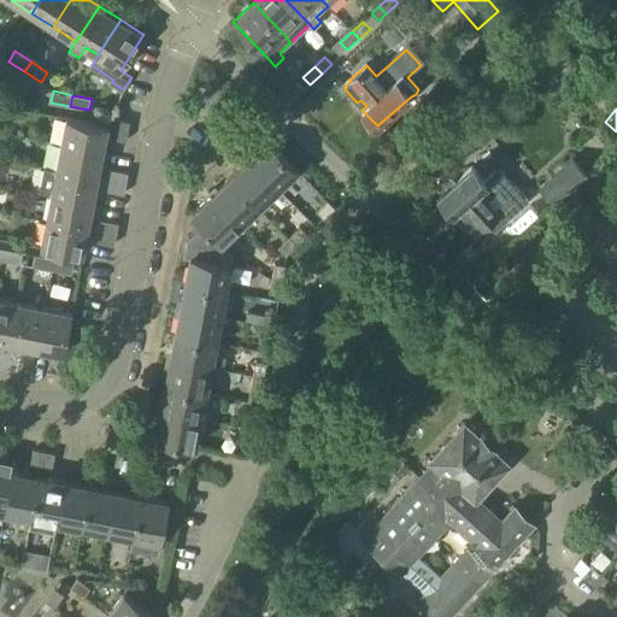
[(62,145),(104,153),(109,125),(68,117),(62,145)]
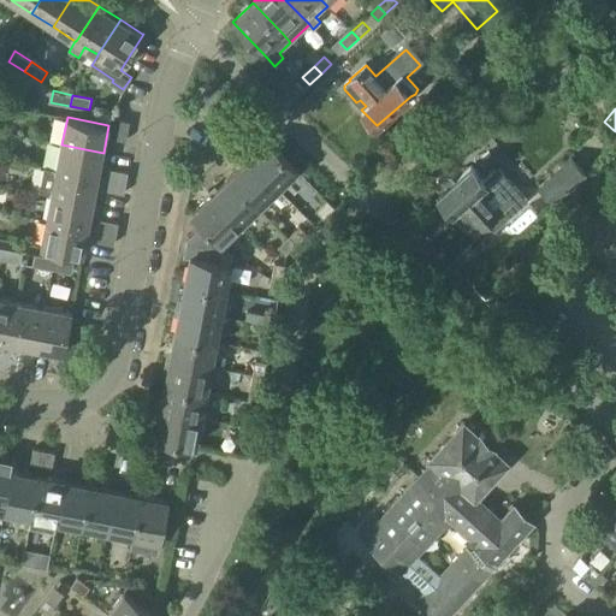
[(126,141),(130,122),(119,119),(116,138),(126,141)]
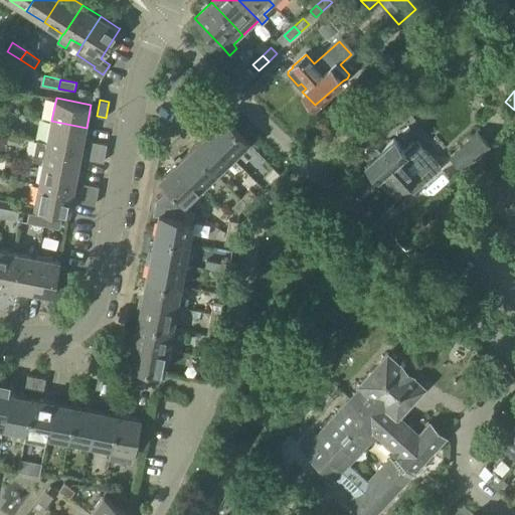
[(208,133),(232,157),(248,142),(224,117),(208,133)]
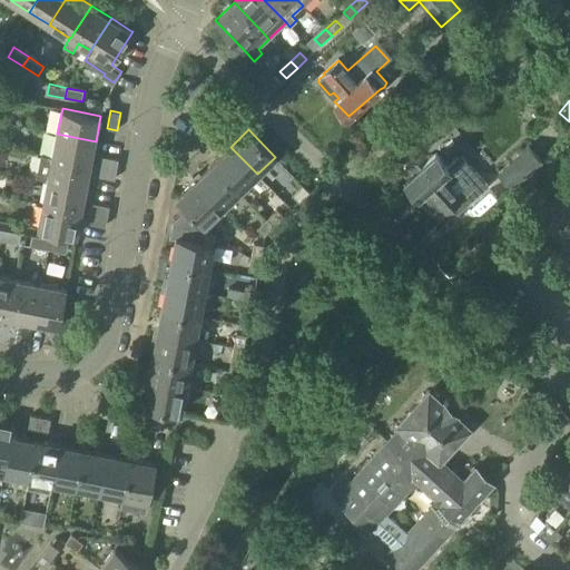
[(90,165),(96,141),(57,134),(52,157),(52,158),(90,165)]
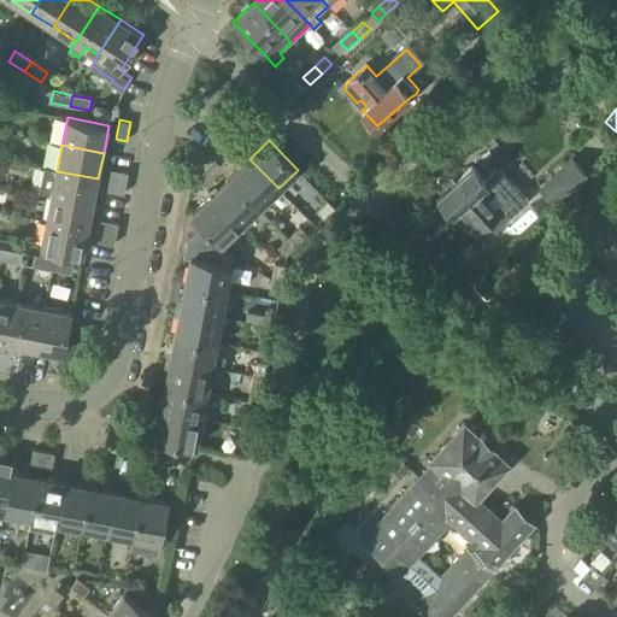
[(538,187),(553,205),(587,175),(571,157),(538,187)]
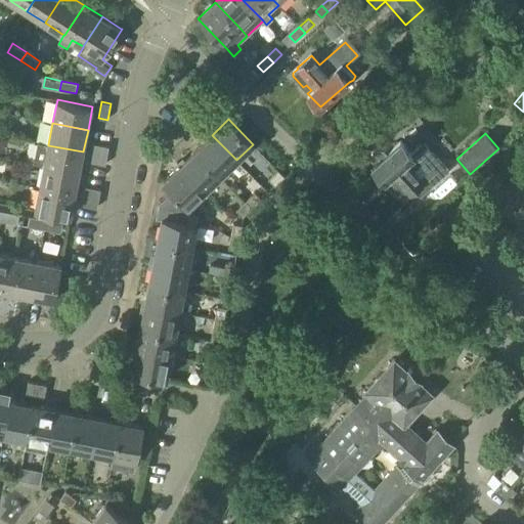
[(221,176),(236,160),(212,135),(197,150),(221,176)]
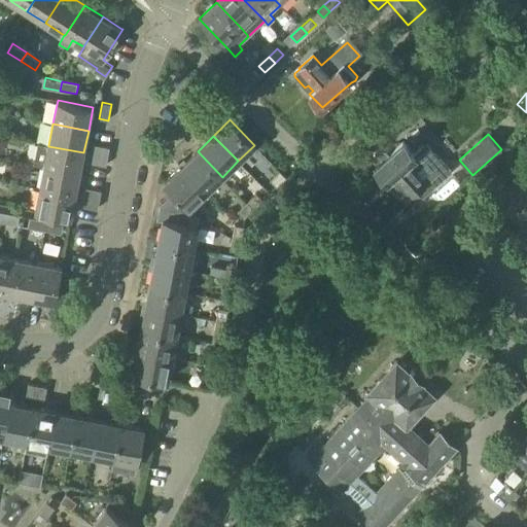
[(413,154),(402,142),(388,155),(384,151),(378,150),(374,154),(374,161),(377,165),(375,168),(387,182),(390,179),(395,184),(394,189),(401,198),(406,198),(412,194),(417,200),(450,171),(438,159),(435,162),(422,146),(413,154)]
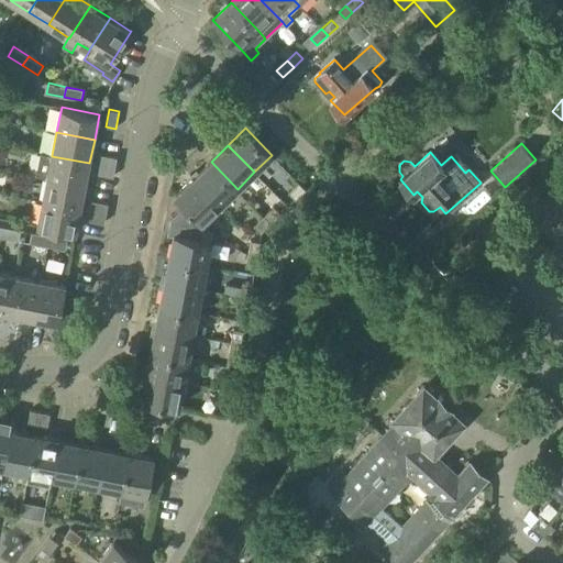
[(85,187),(89,163),(52,156),(52,155),(40,153),(35,176),(47,178),(47,180),(85,187)]
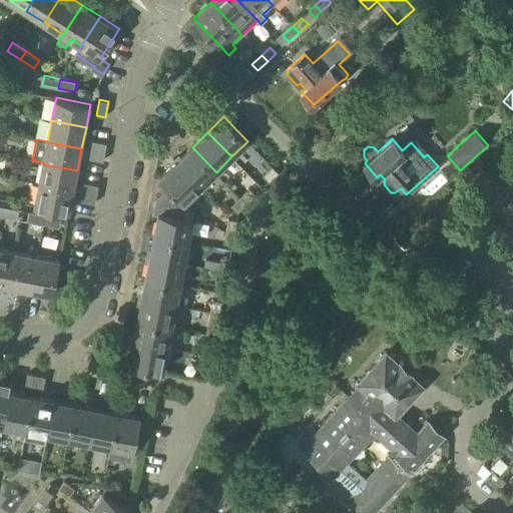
[(89,150),(105,153),(106,144),(90,141),(89,150)]
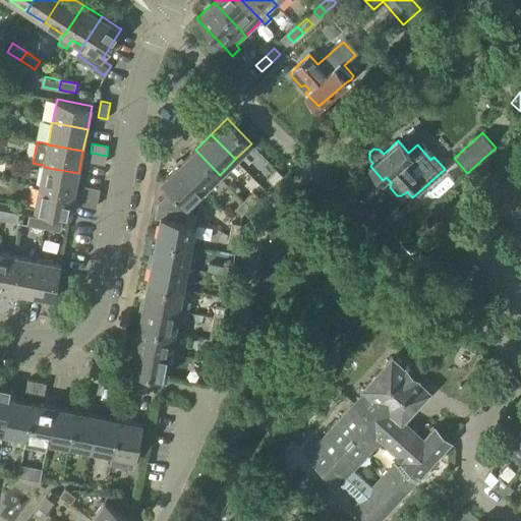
[(204,190),(220,175),(195,150),(179,165),(204,190)]
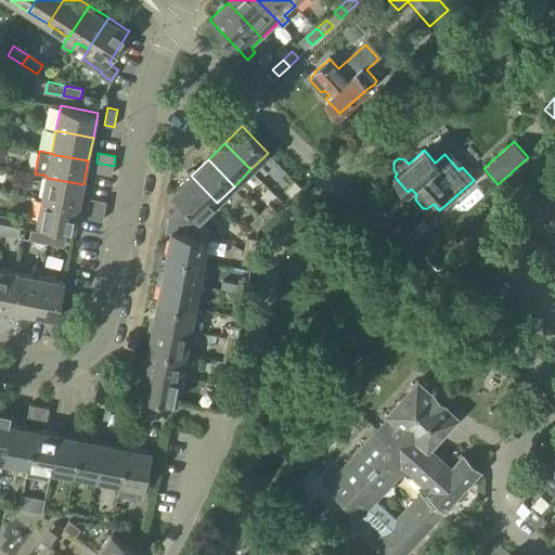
[(112,176),(114,166),(97,163),(94,172),(112,176)]
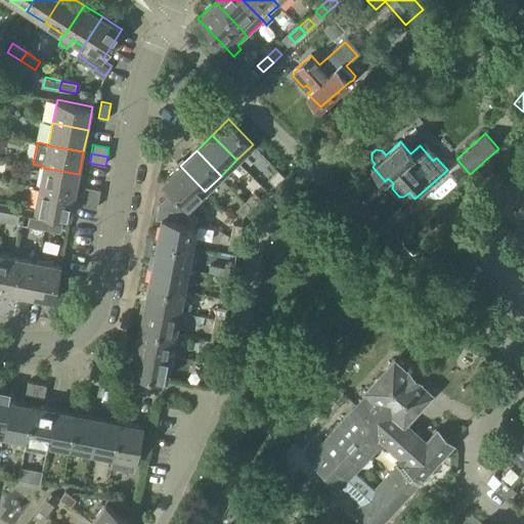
[(188,208),(189,207),(205,191),(180,166),(163,182),(171,190),(172,190),(188,208)]
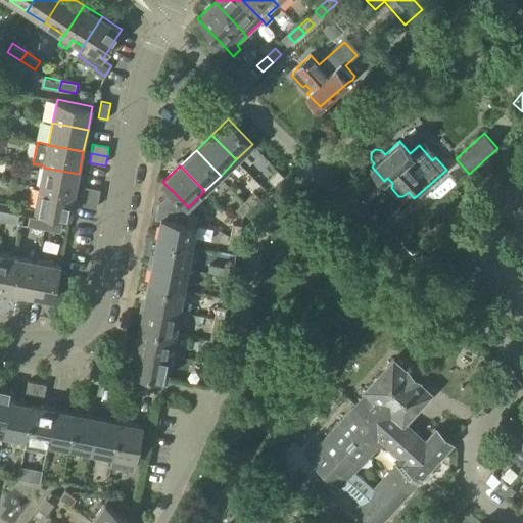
[(75,194),(79,174),(44,168),(40,188),(75,194)]
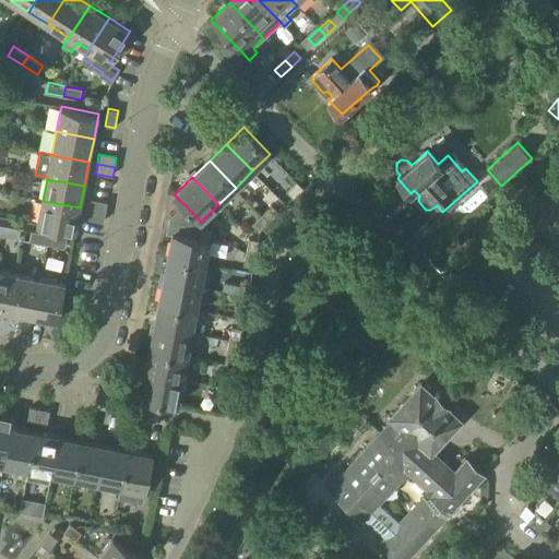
[(285,191),(293,199),(302,188),(296,181),(285,191)]
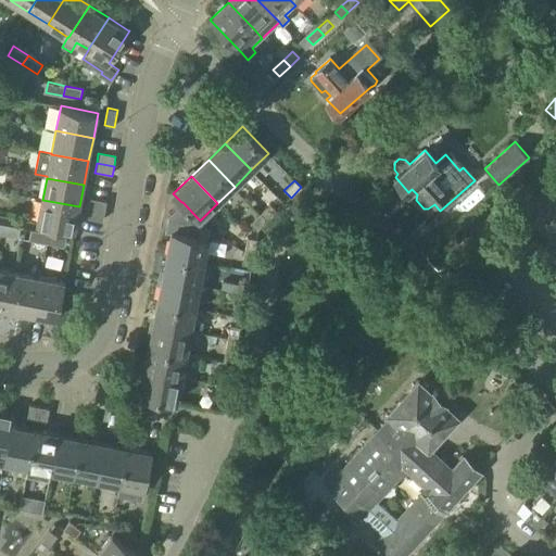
[(87,209),(104,212),(106,202),(89,199),(87,209)]
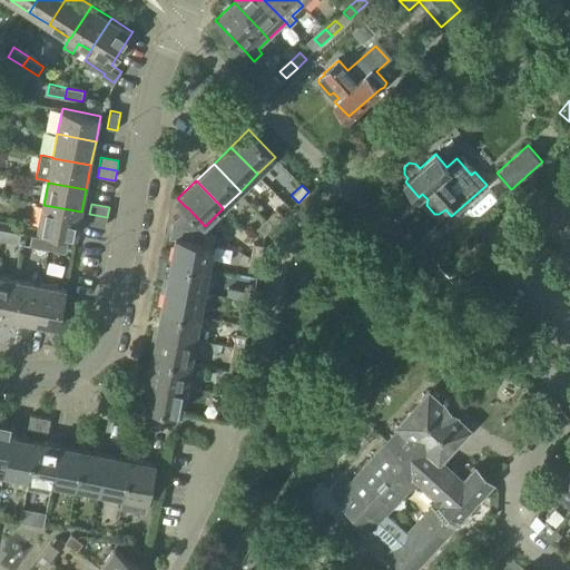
[(77,236),(81,212),(43,205),(38,229),(77,236)]
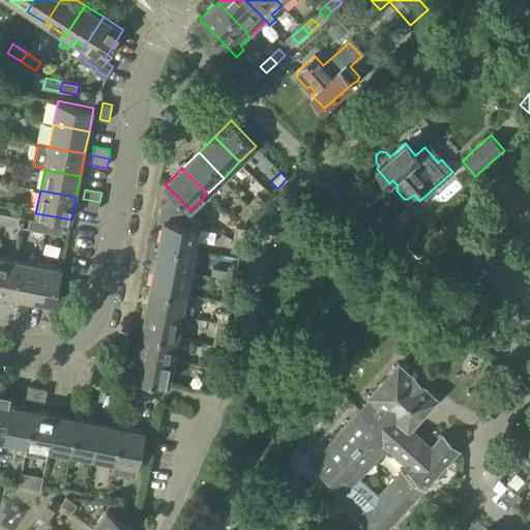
[(195,213),(192,209),(190,210),(174,193),(173,193),(160,205),(157,221),(163,222),(158,243),(195,251),(199,228),(193,227),(195,213)]
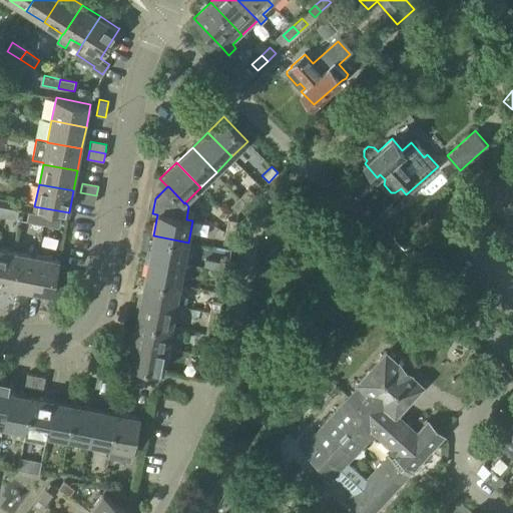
[(248,188),(240,197),(241,198),(246,203),(255,195),(248,188)]
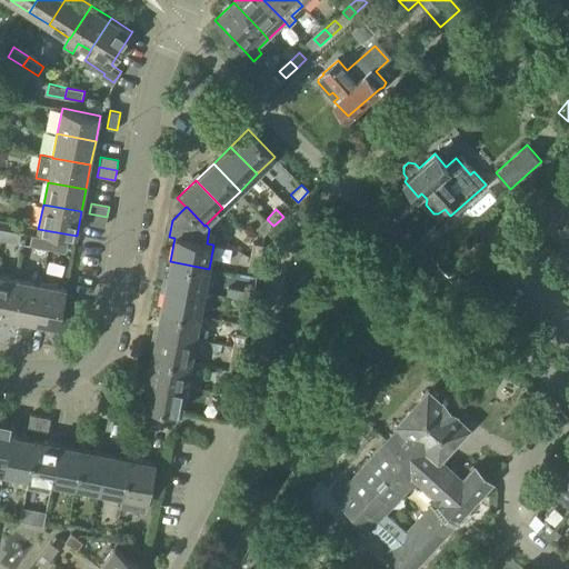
[(105,227),(107,217),(89,213),(88,223),(105,227)]
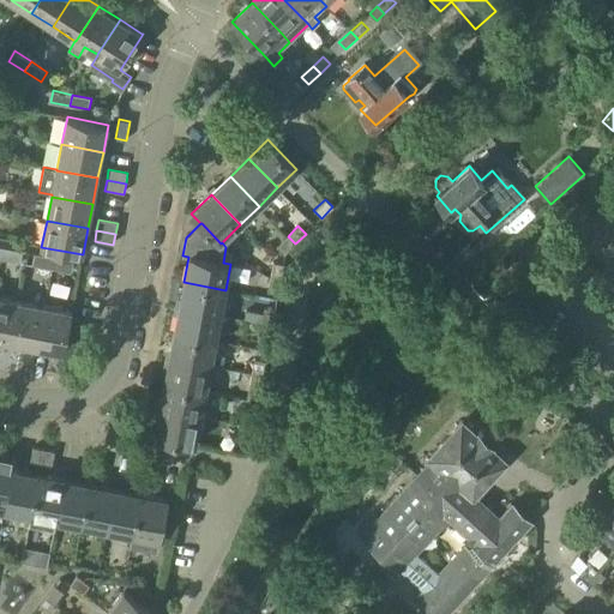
[(277,247),(284,254),(295,244),(289,238),(288,236),(277,247)]
